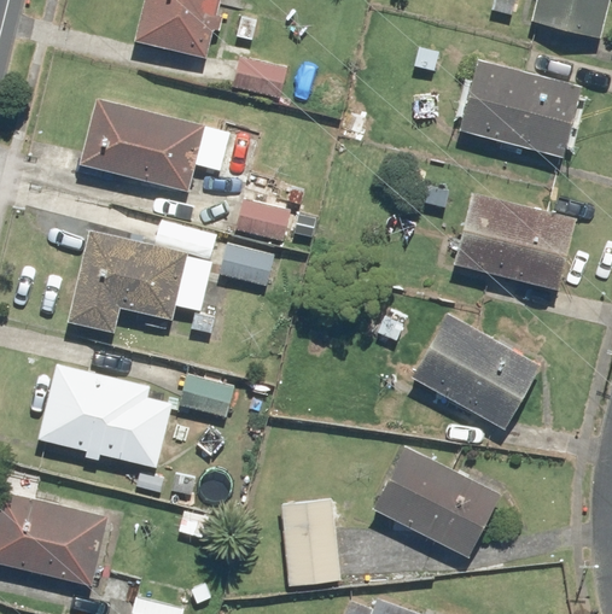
[(217,0),(143,0),(135,40),(207,54),(217,0)]
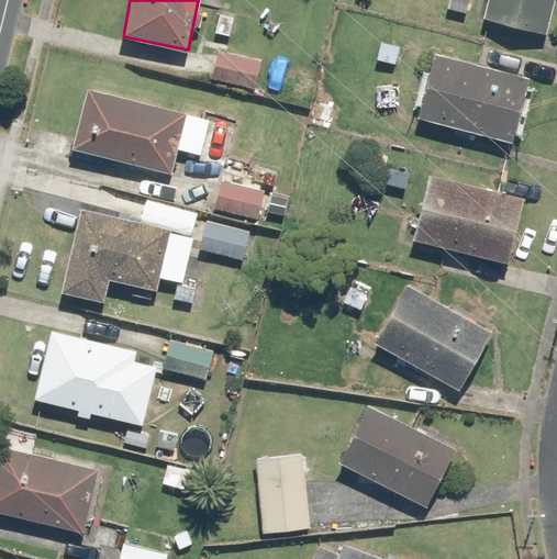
[(545,35),(554,0),(487,0),(482,20),(545,35)]
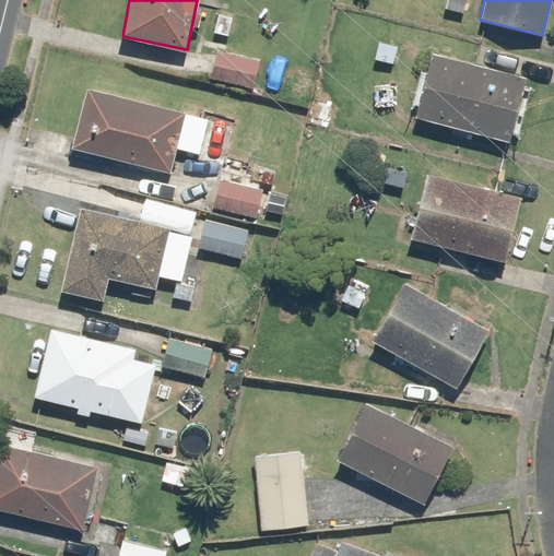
[(256,60),(212,50),(207,78),(250,87),(256,60)]
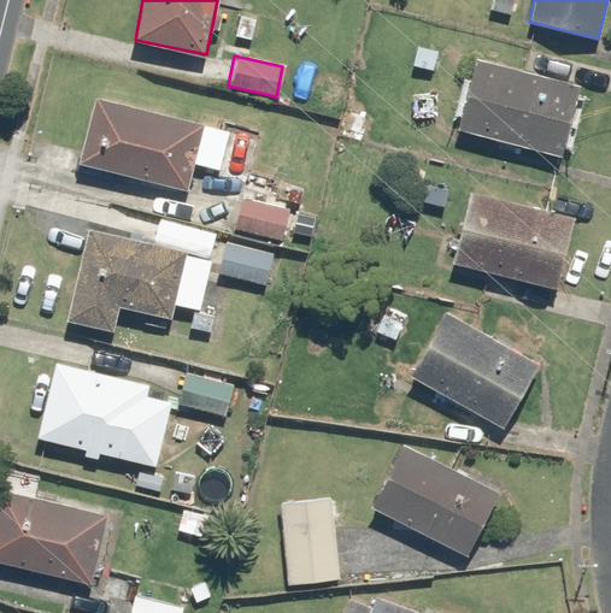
[(577,87),(479,59),(459,130),(558,157),(577,87)]
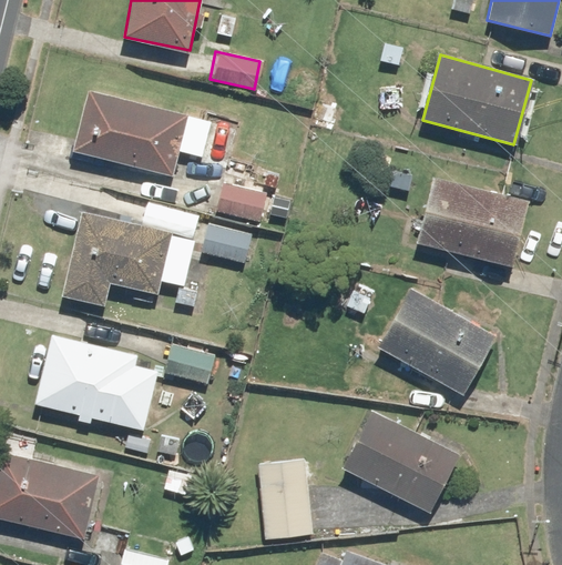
[(88,90),(72,150),(171,175),(177,151),(201,158),(210,123),(88,90)]
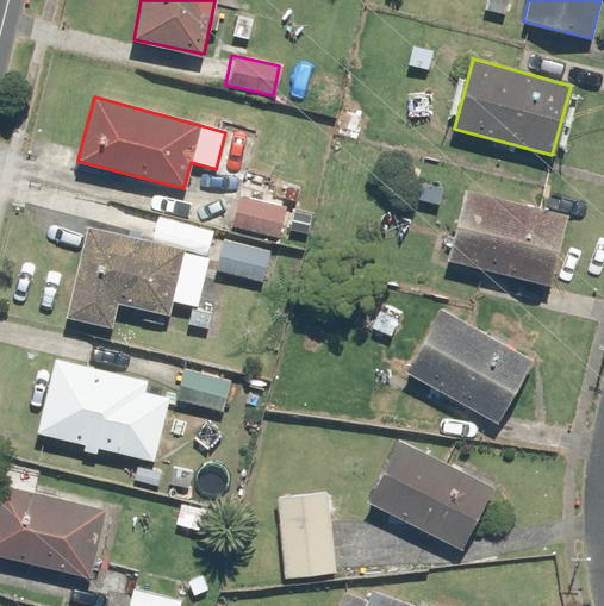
[(565,213),(462,192),(448,262),(550,283),(565,213)]
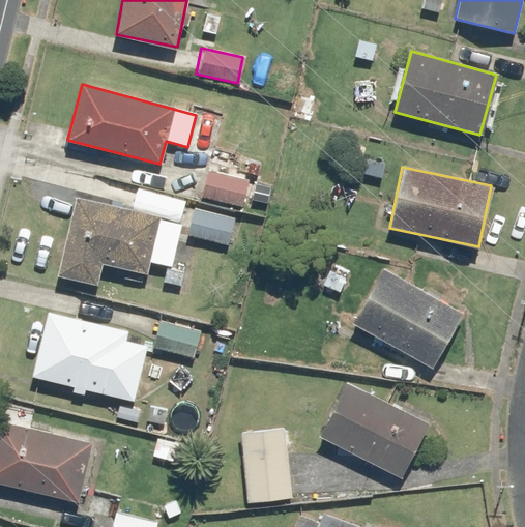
[(246,178),(208,172),(204,199),(242,206),(246,178)]
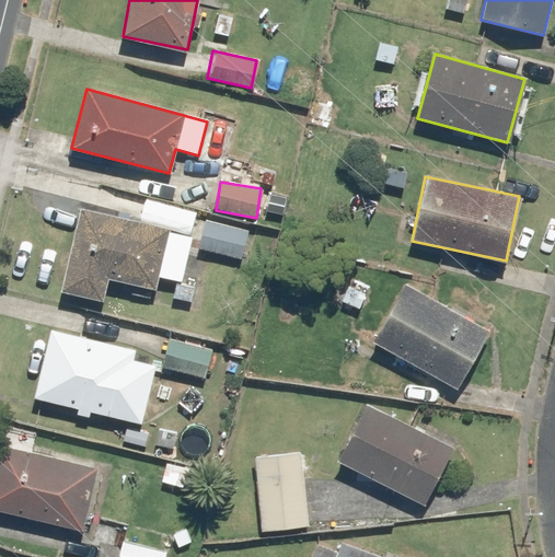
[(64,292),(104,302),(110,278),(153,290),(157,276),(178,281),(195,215),(140,200),(135,221),(85,208),(64,292)]
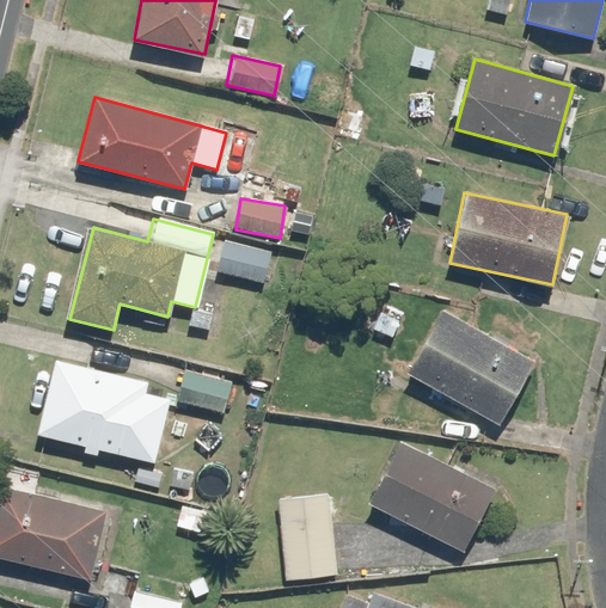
[(270,252),(219,240),(212,271),(263,283),(270,252)]
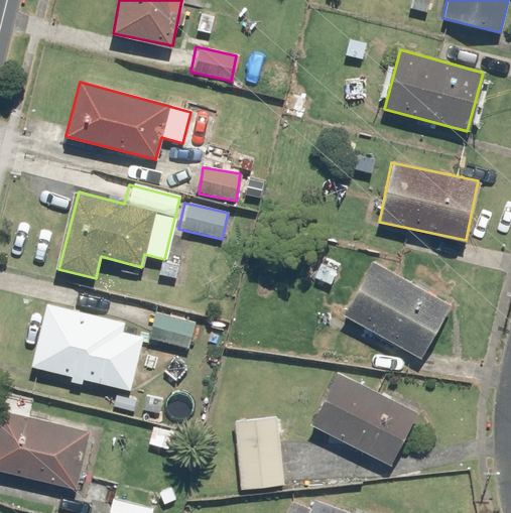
[(372,260),(342,311),(419,357),(450,305),(372,260)]
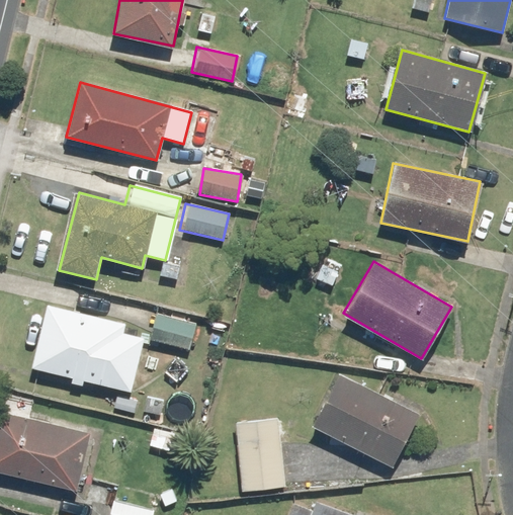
[(132,391),(143,335),(124,331),(125,324),(45,308),(31,370),(132,391)]
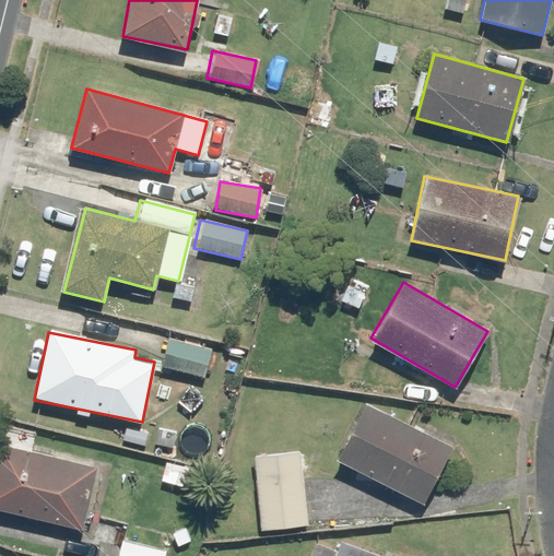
[(211,351),(165,339),(158,366),(203,377),(211,351)]
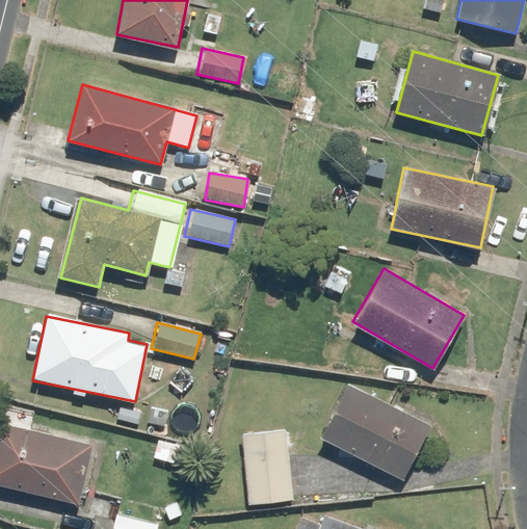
[(350,382),(322,435),(403,480),(431,427),(350,382)]
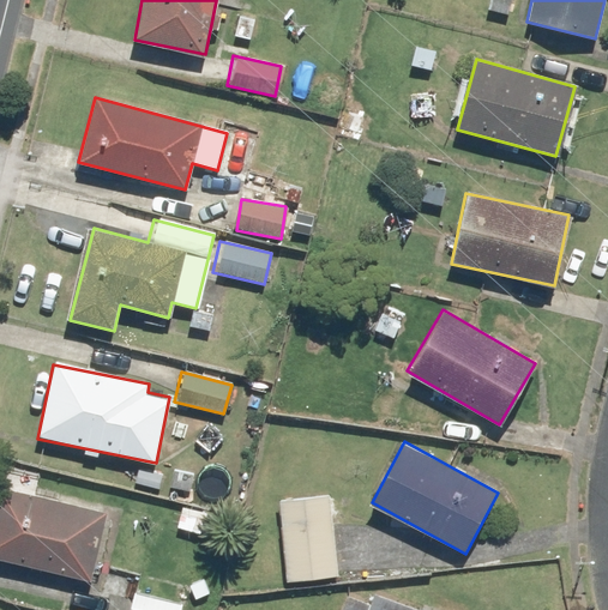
[(0,559),(91,578),(104,514),(0,493),(0,559)]
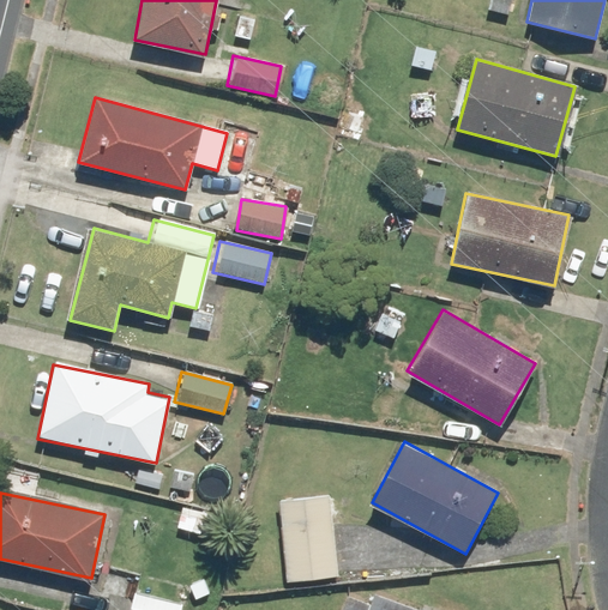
[(326,496),(280,501),(286,584),(333,579),(326,496)]
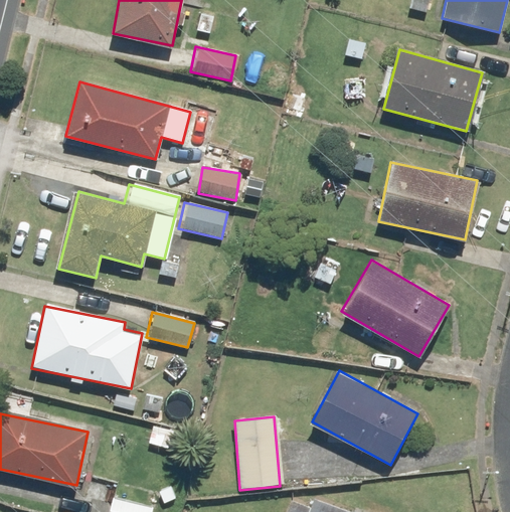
[(355,511),(316,496),(312,506),(293,499),(287,511),(355,511)]
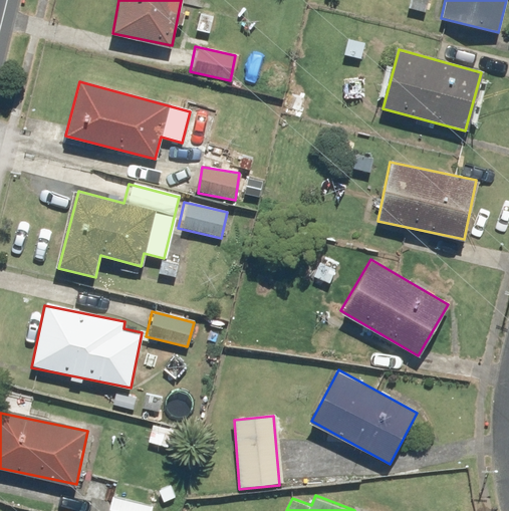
[(150,510),(151,505),(109,497),(106,510),(150,510)]
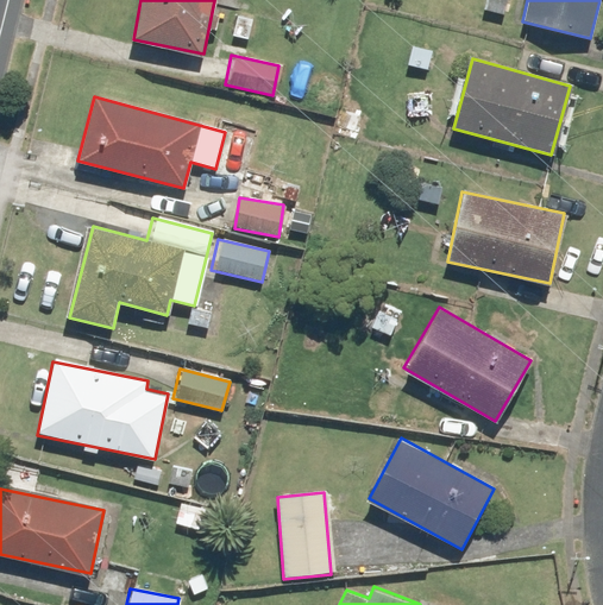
All buildings are outlined.
